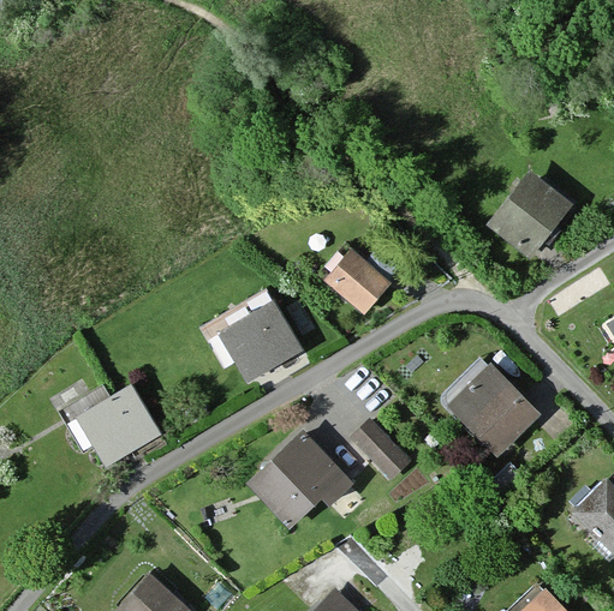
[(564,203),(526,173),(488,220),(526,251),(541,234),(547,239),(559,225),(552,219),(564,203)]
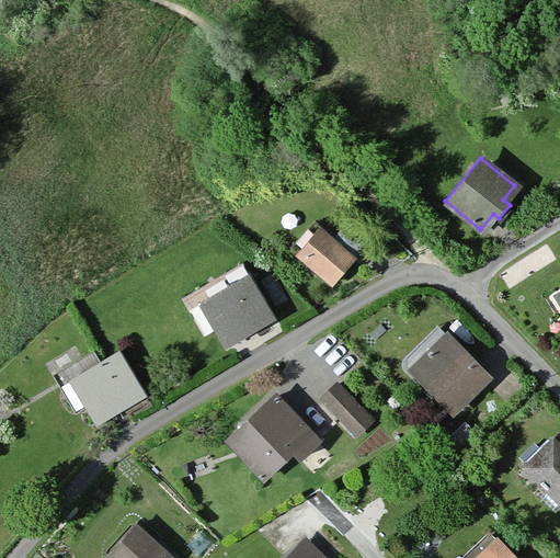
[(351,261),(318,235),(298,259),(331,286),(351,261)]
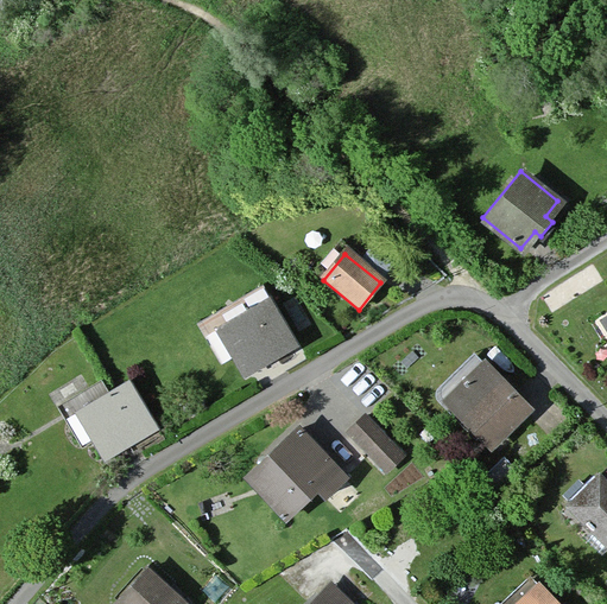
[(295,348),(269,304),(217,335),(244,379),(295,348)]
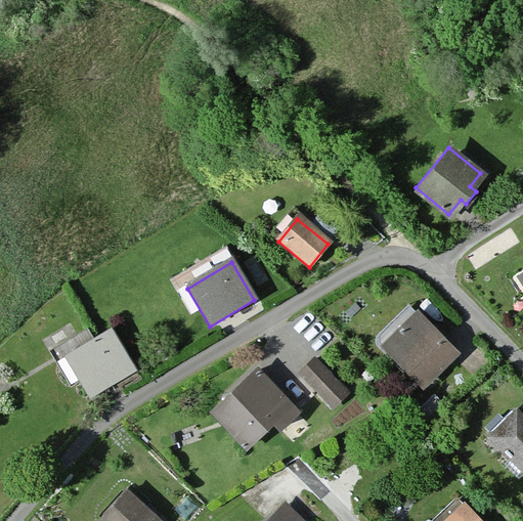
[(451,356),(417,321),(388,349),(423,385),(451,356)]
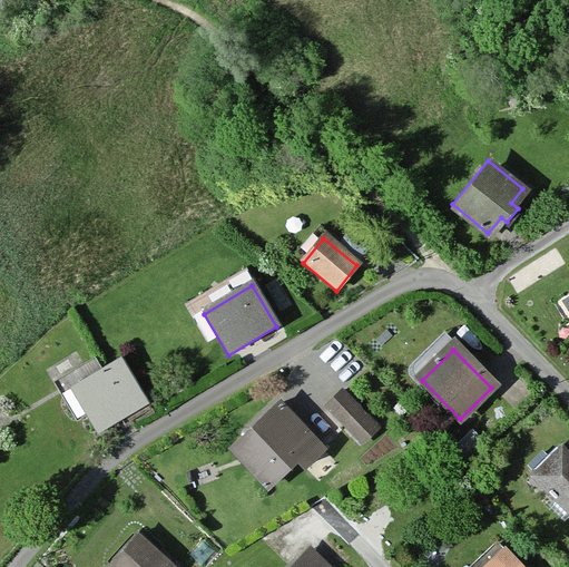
[(146,399),(120,357),(101,368),(96,358),(57,381),(78,418),(85,413),(95,430),(146,399)]
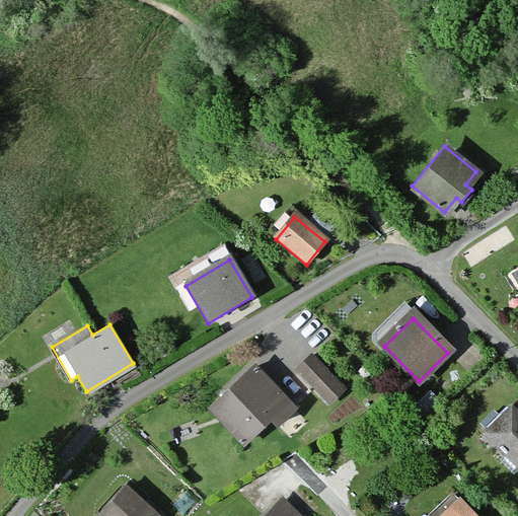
[(343,393),(310,360),(297,372),(329,406),(343,393)]
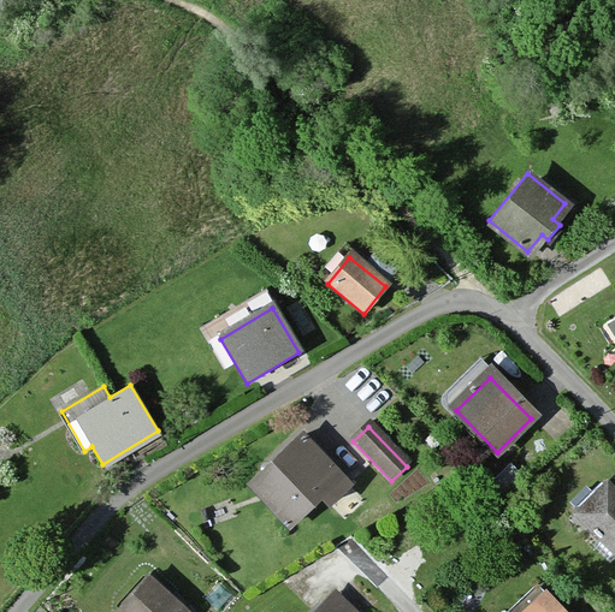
[(348,489),(300,437),(249,483),(291,528),(321,501),(327,509),(348,489)]
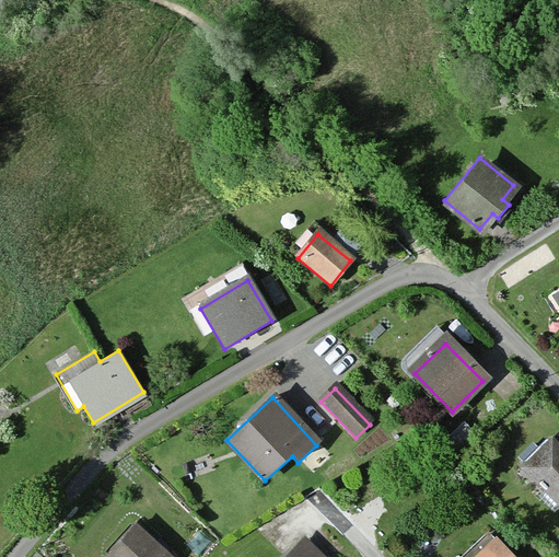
[(558,443),(551,437),(524,464),(558,499),(558,443)]
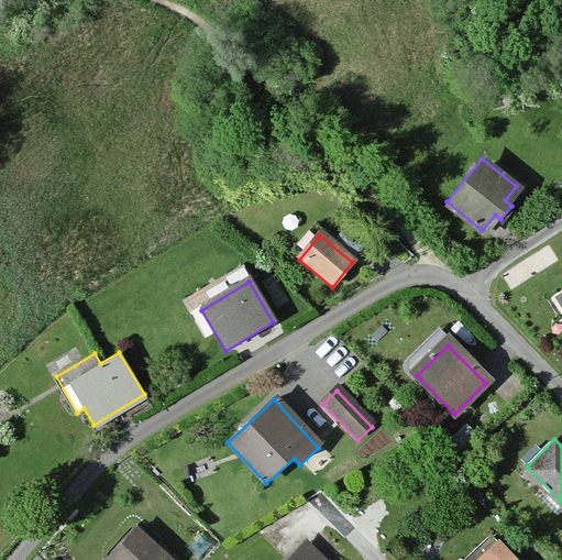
[(169,559),(136,529),(110,559),(169,559)]
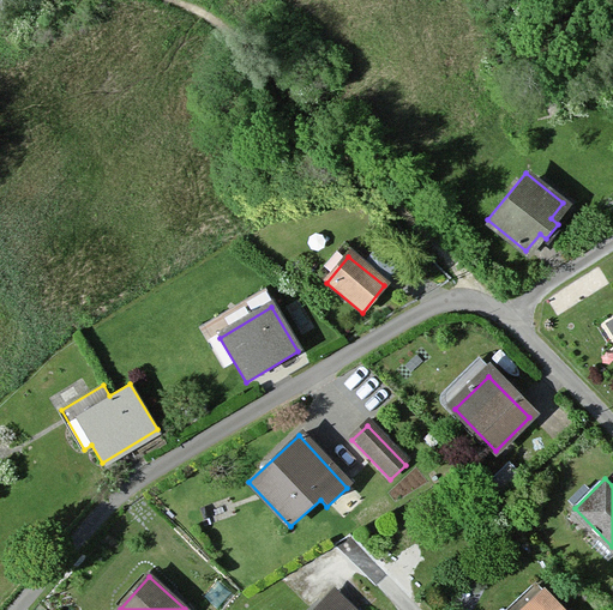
[(560,609),(544,590),(521,609),(560,609)]
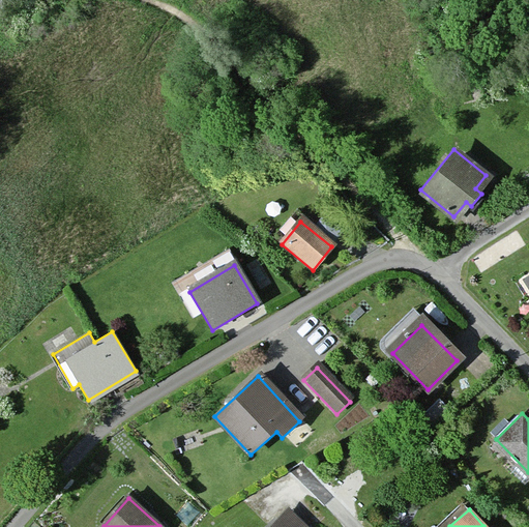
[(303,526),(287,511),(271,526),(303,526)]
